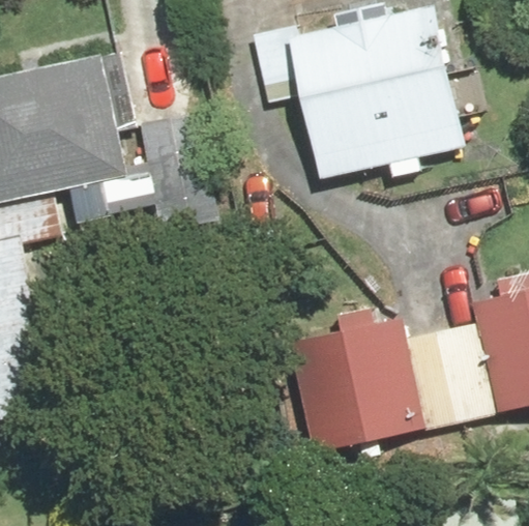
[(0,197),(125,172),(116,127),(139,123),(114,0),(91,0),(0,18),(0,197)]
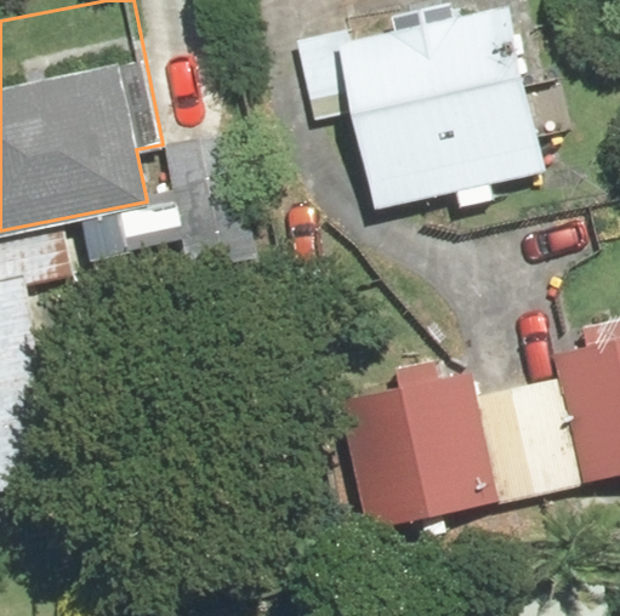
[(350,27),(295,39),(311,117),(351,108),(373,210),(453,193),(455,204),(493,195),(490,186),(547,174),(511,4),(453,16),(449,1),(391,13),(393,29),(352,38),(350,27)]
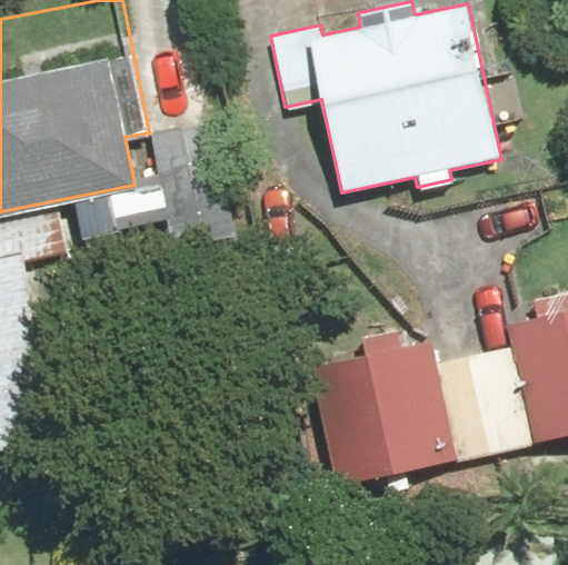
[(21,255),(0,259),(0,450),(58,439),(21,255)]
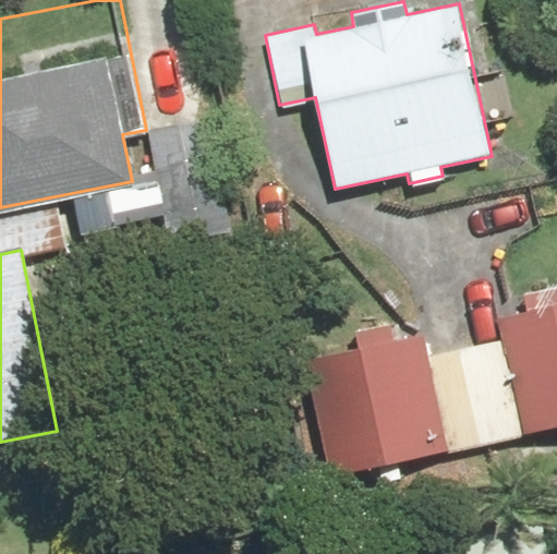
[(353,345),(302,356),(328,479),(556,430),(556,282),(523,290),(527,308),(496,314),(500,338),(428,353),(423,329),(394,336),(390,318),(349,327),(353,345)]
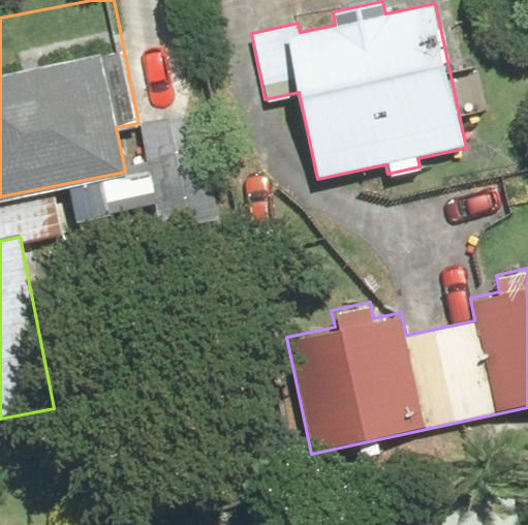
[(520,524),(515,500),(408,524),(520,524)]
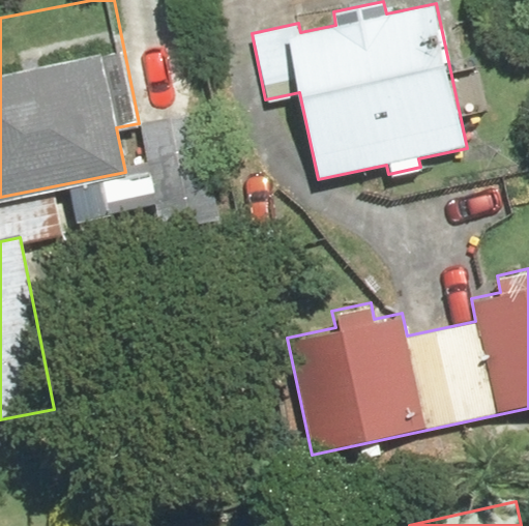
All buildings are outlined.
